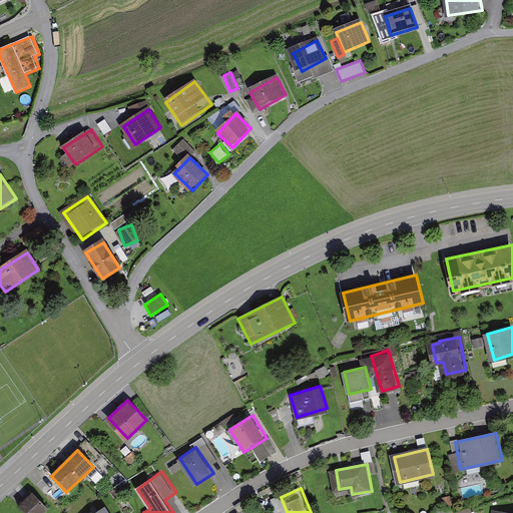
[(44,512),(48,510),(31,493),(25,500),(18,507),(23,512),(44,512)]
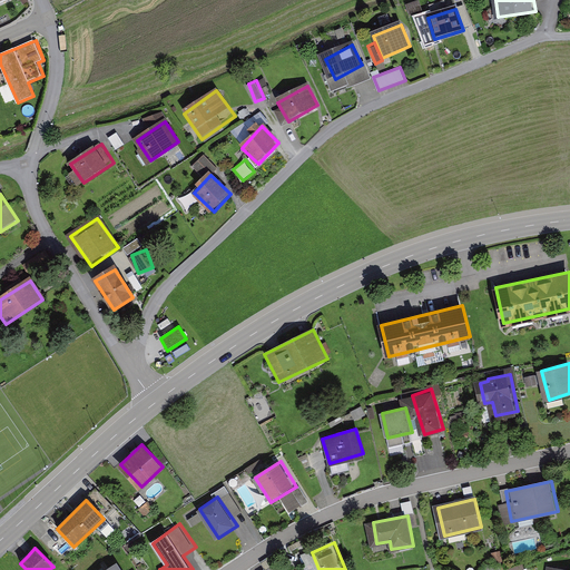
[(500,551),(491,553),(493,562),(502,561),(500,551)]
